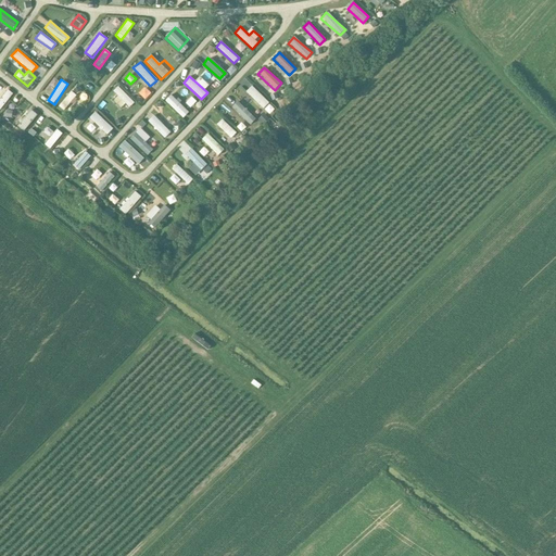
[(63,111),(74,100),(79,105),(88,96),(78,86),(73,91),(72,91),(58,106),(63,111)]
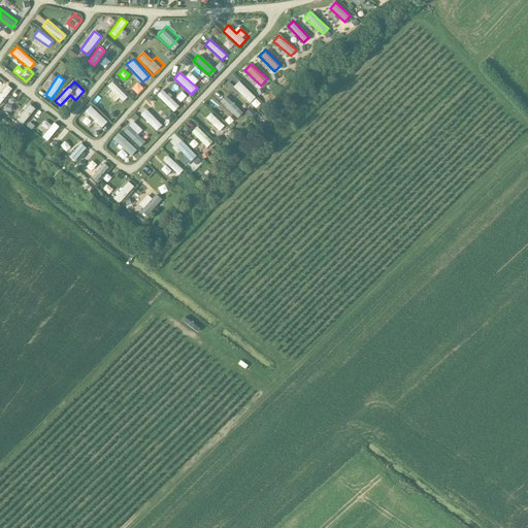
[(254,107),(260,101),(238,81),(232,88),(254,107)]
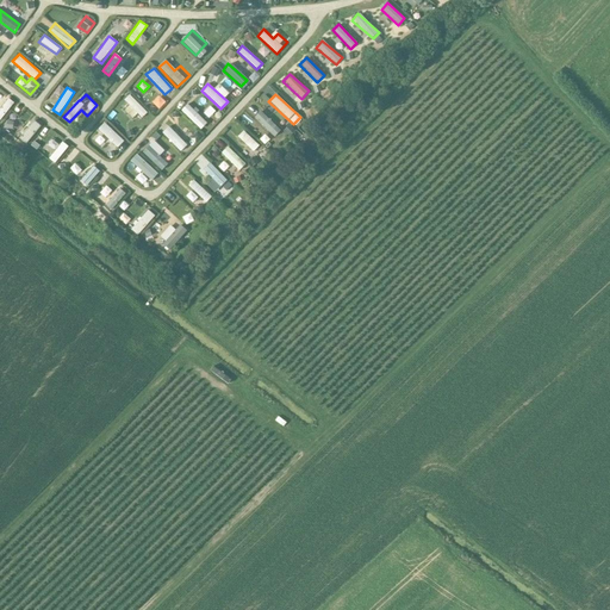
[(142,119),(148,113),(130,95),(119,107),(130,118),(135,112),(142,119)]
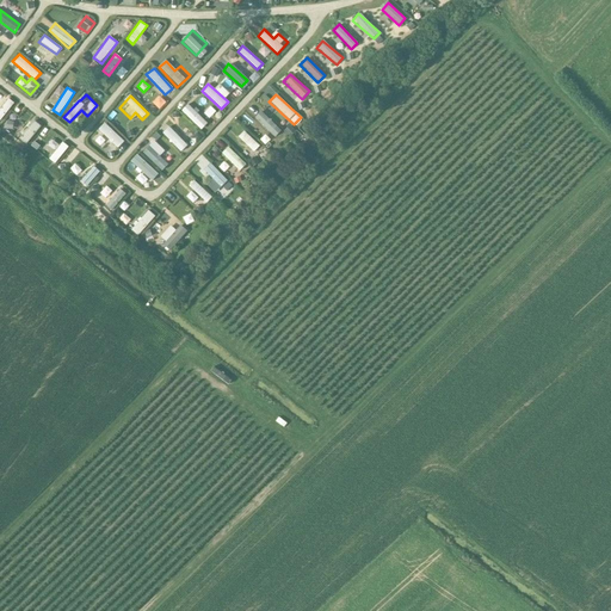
[(189,104),(181,111),(201,130),(208,123),(189,104)]
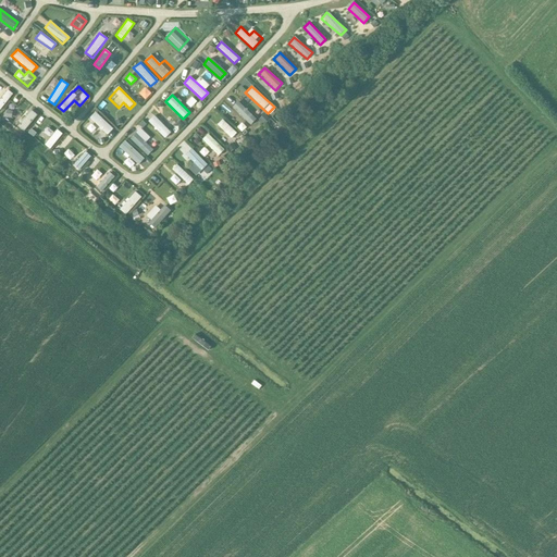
[(246,96),(242,100),(248,106),(251,100),(246,96)]
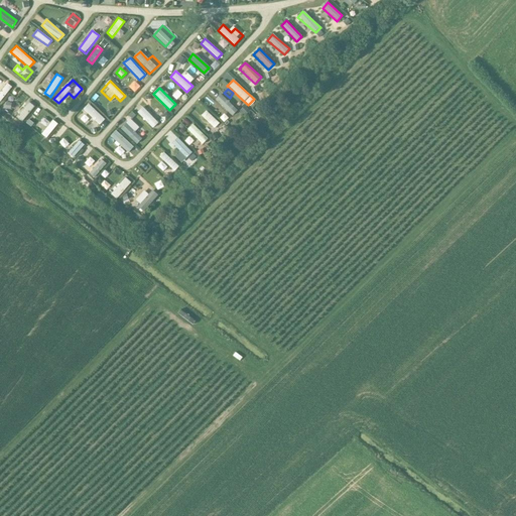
[(177,90),(172,96),(176,100),(181,94),(177,90)]
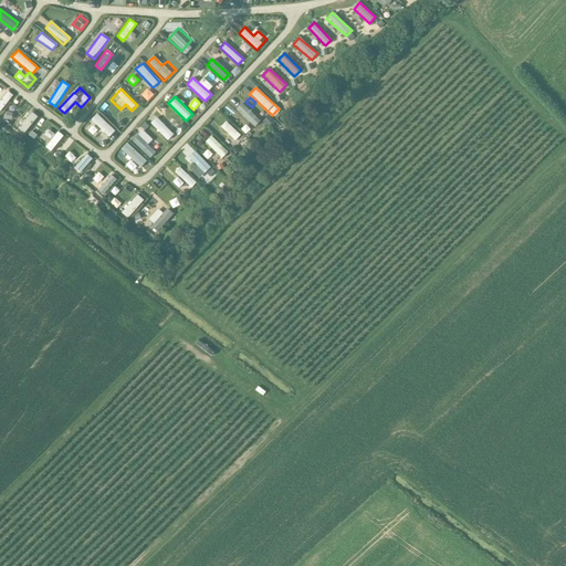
[(249,125),(257,116),(241,103),(233,112),(249,125)]
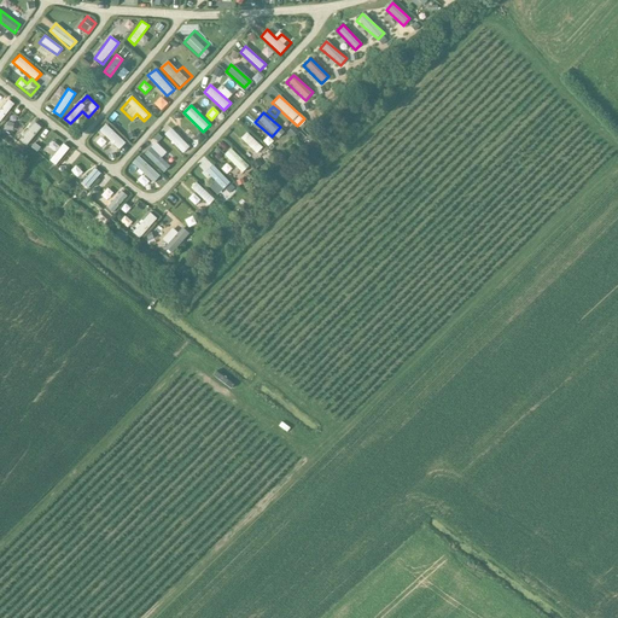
[(35,122),(21,140),(28,146),(42,128),(35,122)]
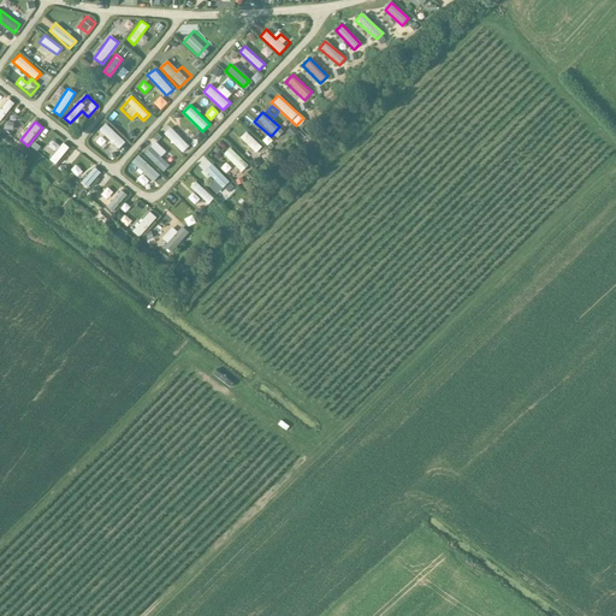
[(119,149),(125,143),(105,124),(98,130),(119,149)]
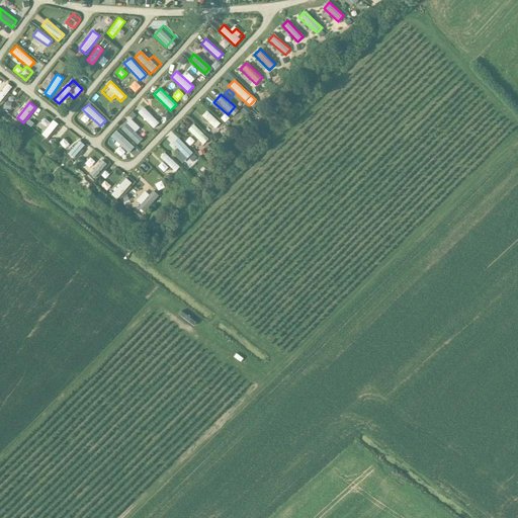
[(137,113),(153,128),(159,123),(143,107),(137,113)]
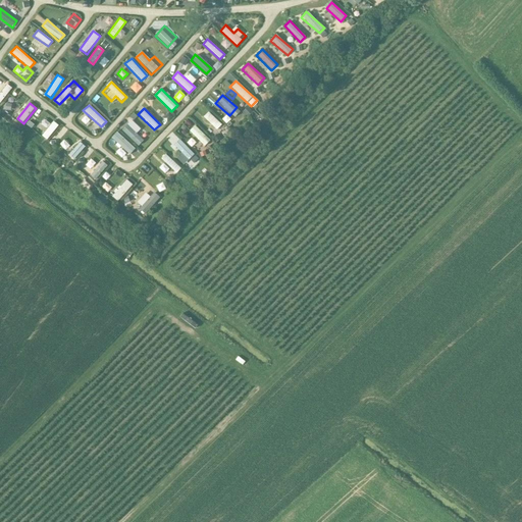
[(209,111),(203,116),(217,131),(222,125),(209,111)]
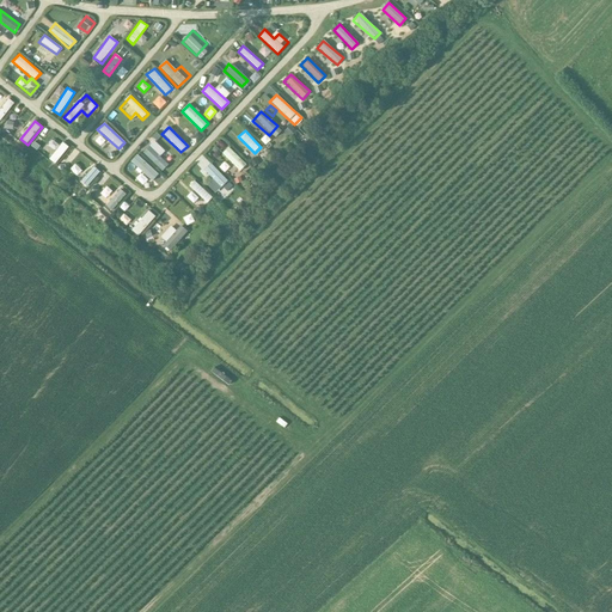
[(57,148),(56,147),(47,158),(55,165),(68,146),(62,141),(57,148)]
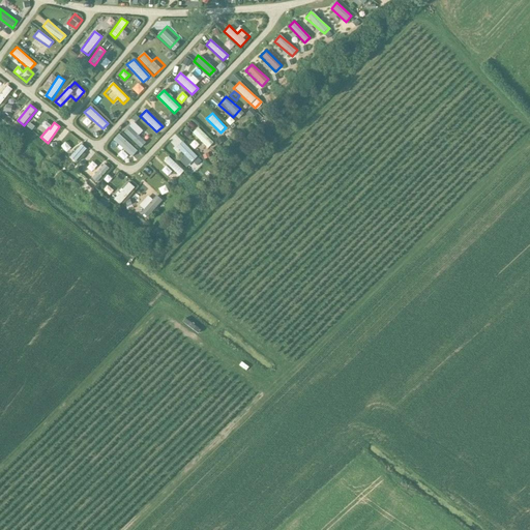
[(138,136),(142,130),(133,122),(123,133),(140,148),(145,143),(138,136)]
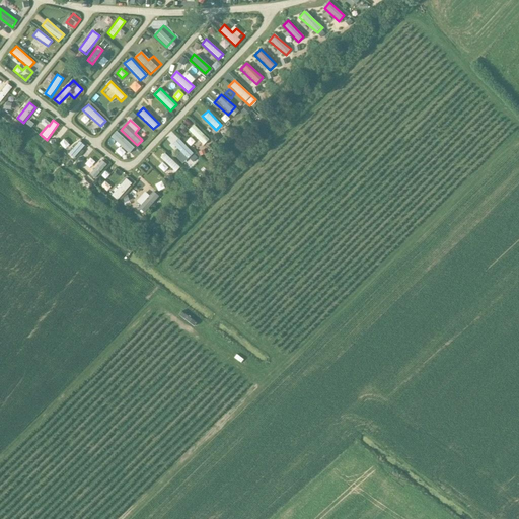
[(204,145),(209,139),(194,124),(188,130),(204,145)]
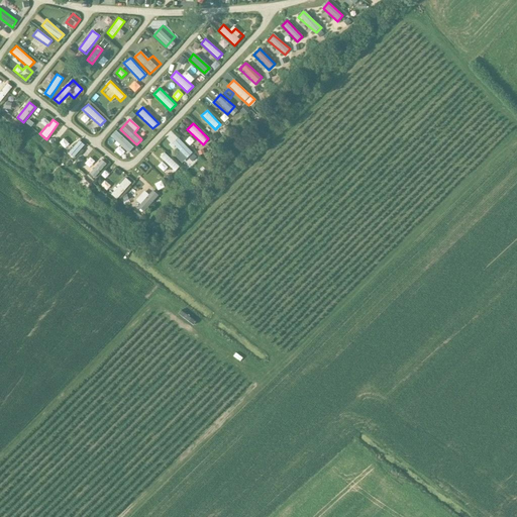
[(117,132),(111,138),(125,150),(130,144),(117,132)]
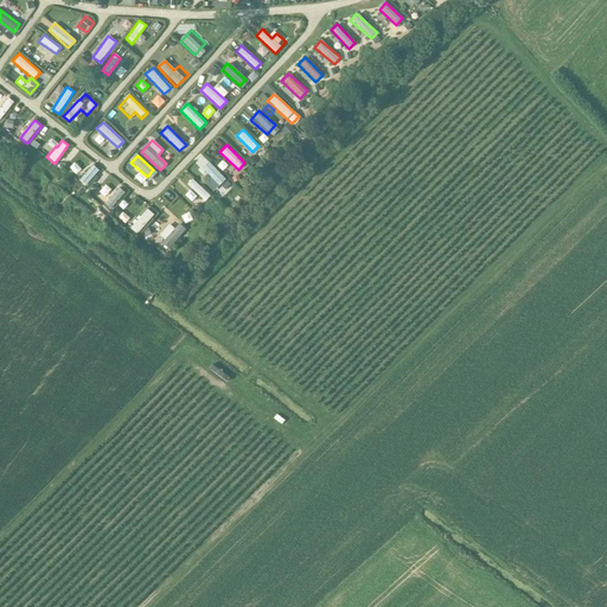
[(221,186),(228,179),(209,161),(202,168),(221,186)]
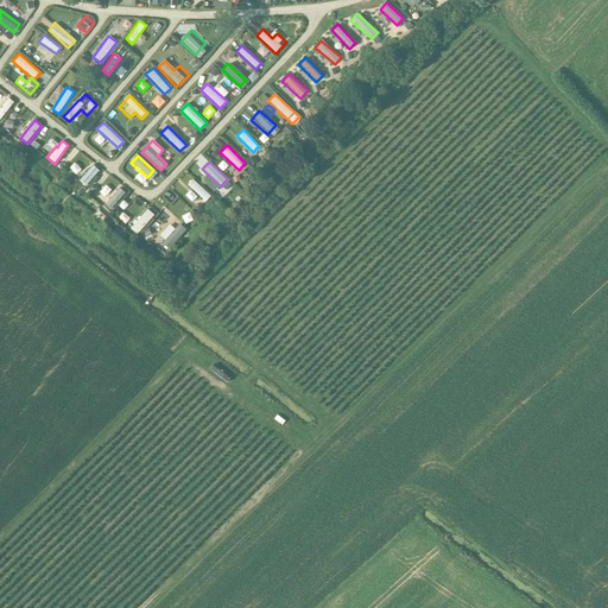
[(75,163),(69,168),(76,176),(82,170),(75,163)]
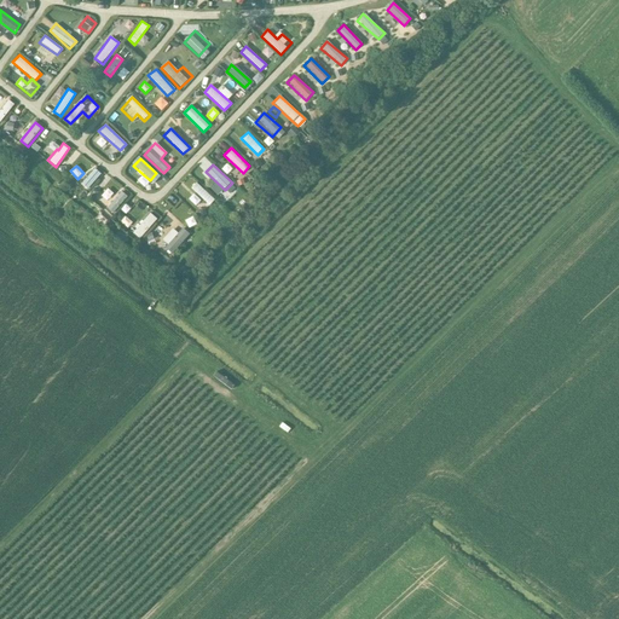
[(97,168),(80,183),(86,189),(102,175),(97,168)]
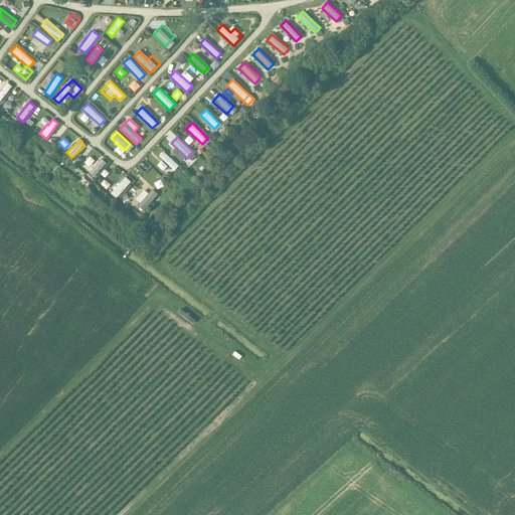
[(132,156),(137,150),(131,145),(126,150),(132,156)]
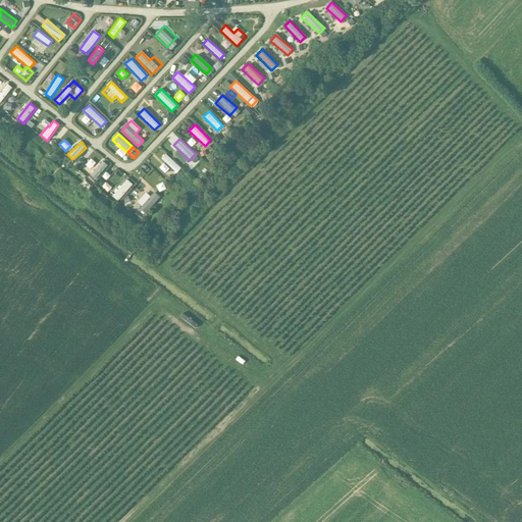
[(176,174),(181,169),(165,154),(160,159),(176,174)]
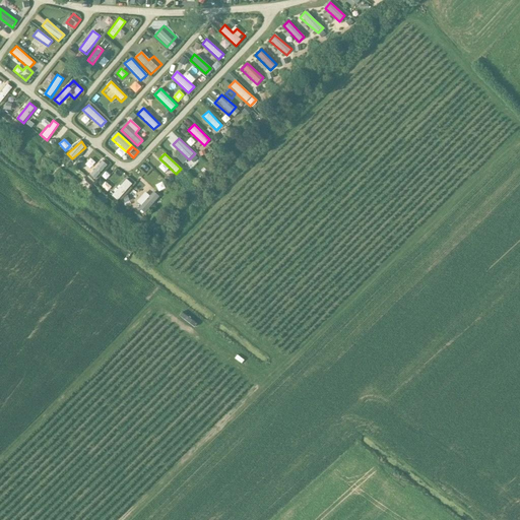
[(87,174),(94,180),(108,166),(102,158),(87,174)]
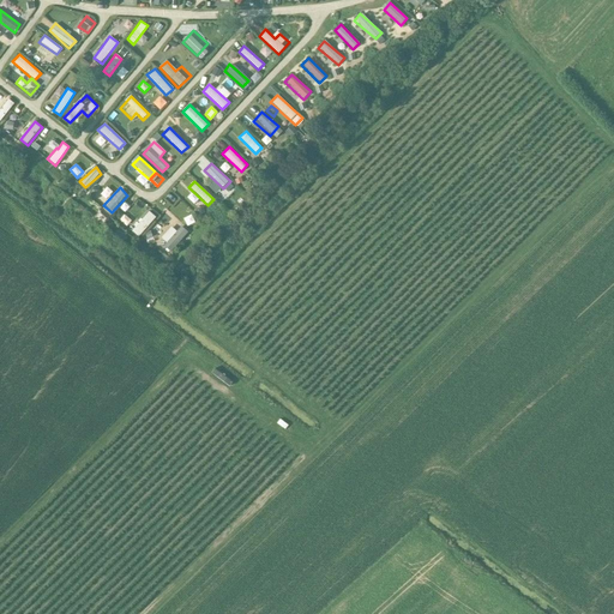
[(149,211),(131,230),(138,238),(156,218),(149,211)]
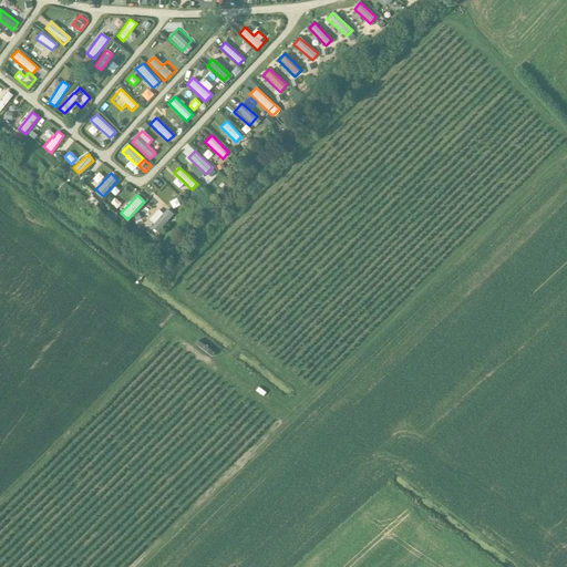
[(176,198),(169,203),(174,209),(181,205),(176,198)]
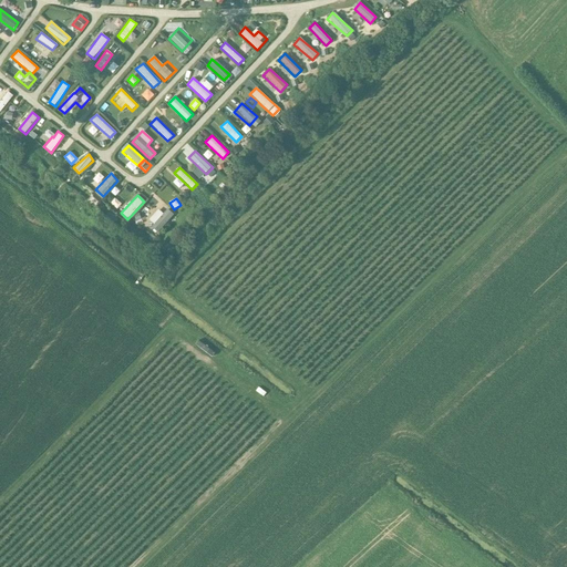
[(174,215),(167,208),(163,214),(158,209),(146,222),(157,232),(174,215)]
